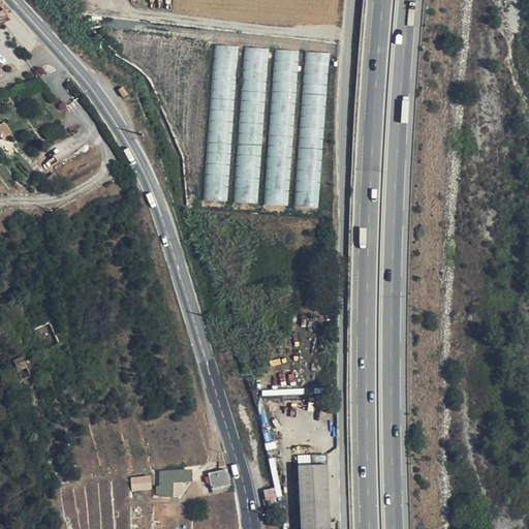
[(0,12),(0,25),(11,21),(6,10),(0,12)]
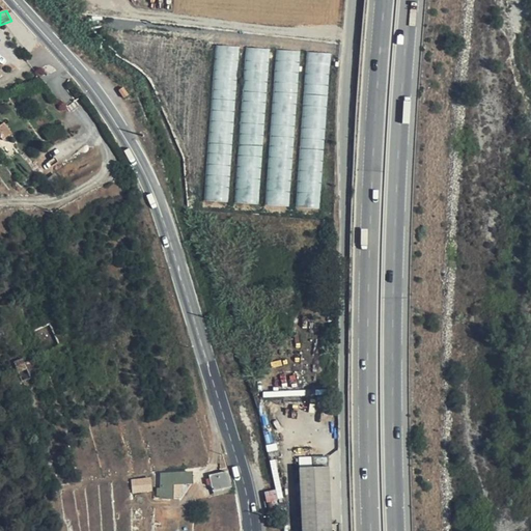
[(216,43),(206,198),(230,200),(241,45),(216,43)]
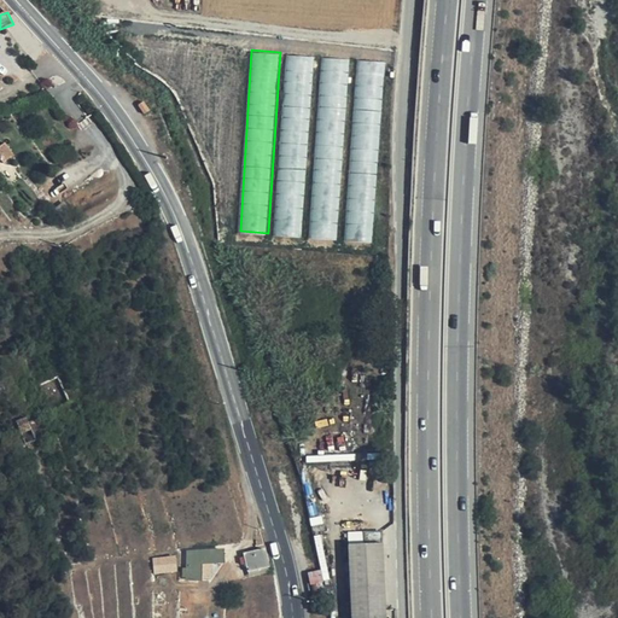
[(287,52),(277,234),(304,237),(315,54),(287,52)]
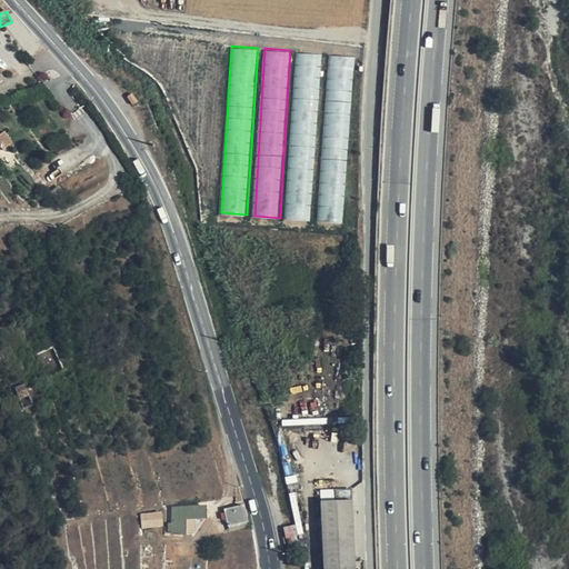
[(297,51),(287,218),(312,219),(322,52),(297,51)]
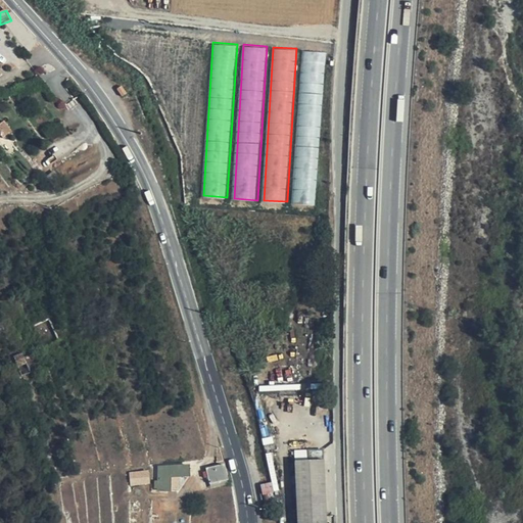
[(300,49),(296,203),(320,204),(324,50),(300,49)]
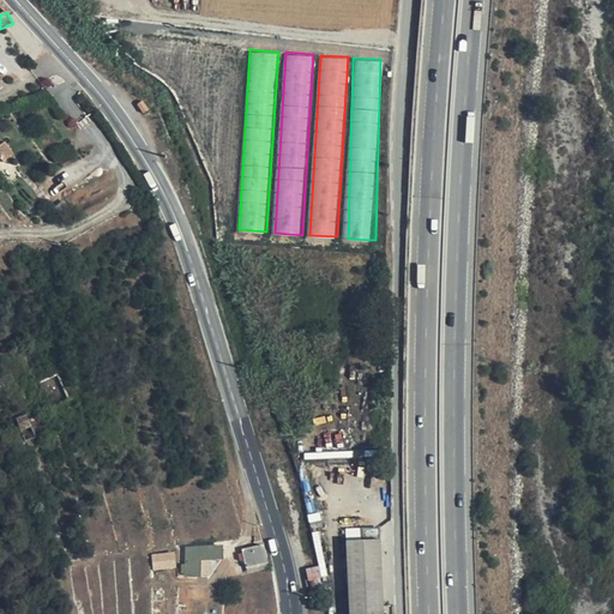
[(47,79),(53,85),(59,79),(53,74),(47,79)]
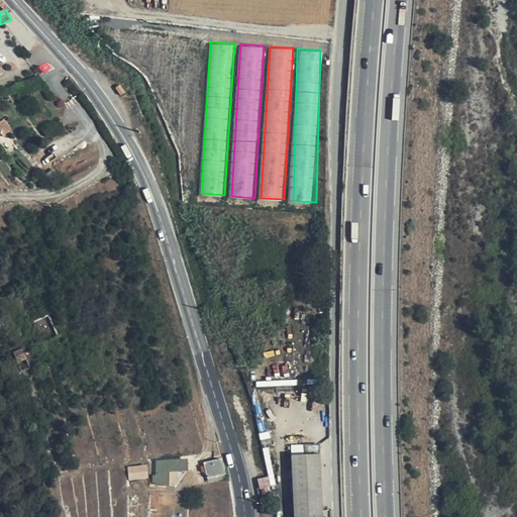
[(0,131),(0,132),(3,136),(12,129),(4,119),(0,121),(0,131)]
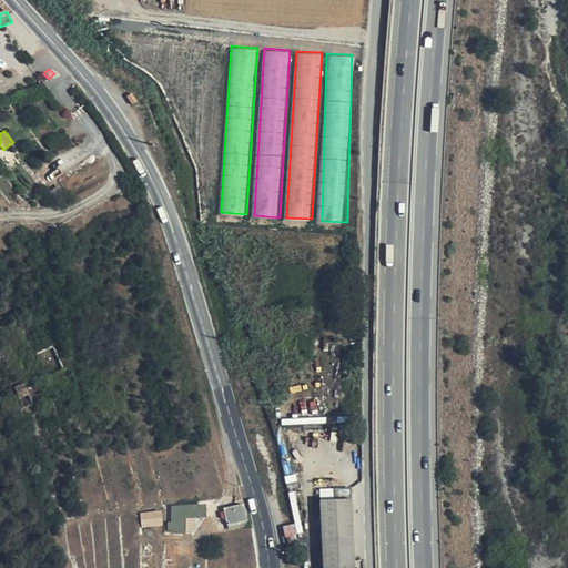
[(52,151),(71,141),(66,132),(47,141),(52,151)]
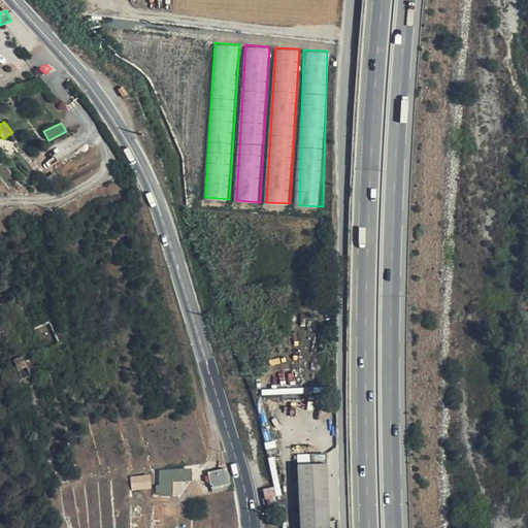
[(22,378),(31,375),(24,356),(14,360),(22,378)]
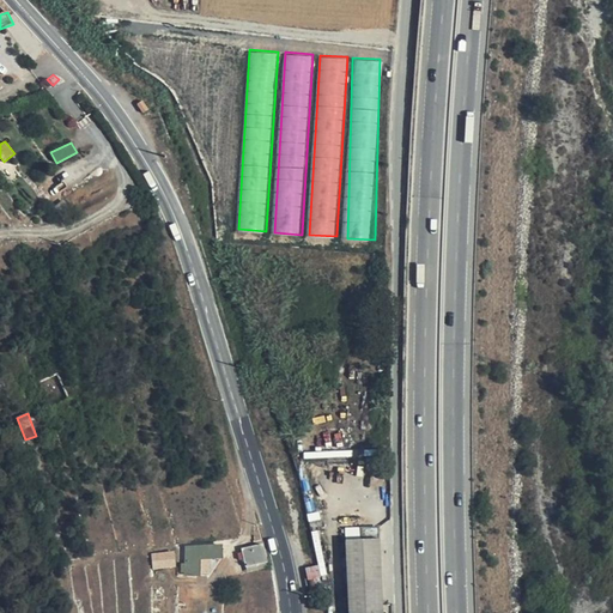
[(329,504),(331,515),(370,510),(369,499),(329,504)]
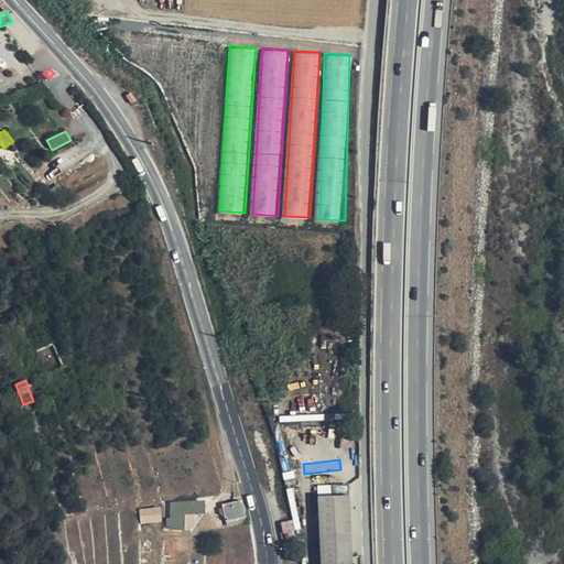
[(318,488),(318,497),(349,496),(348,487),(318,488)]
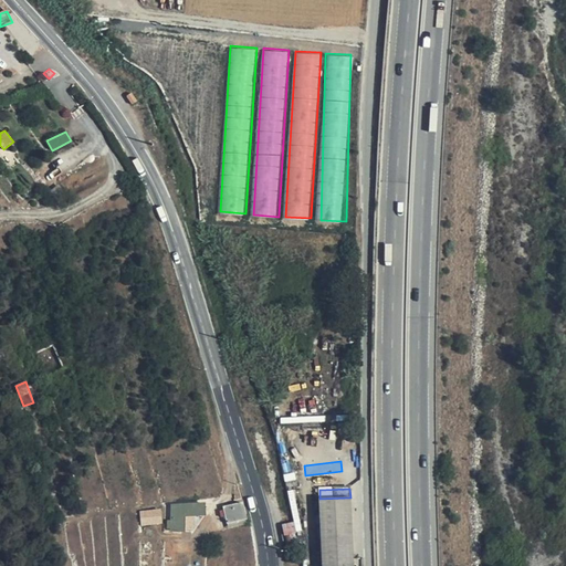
[(346,565),(346,498),(320,499),(322,565),(346,565)]
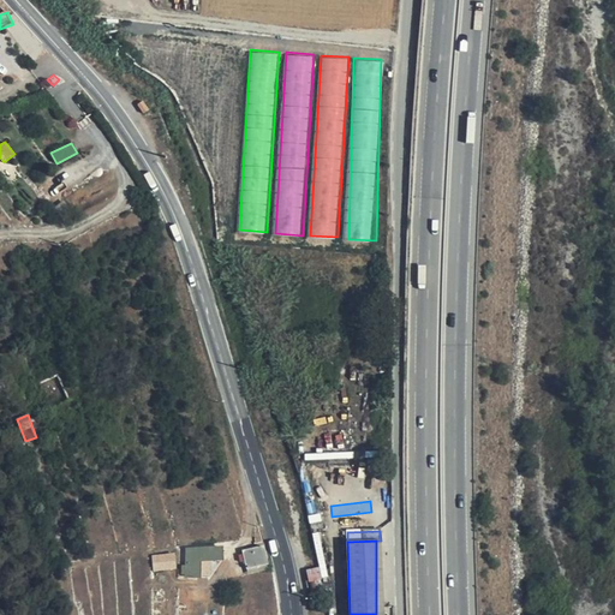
[(243,550),(244,554),(245,561),(248,568),(268,563),(264,545),(243,550)]
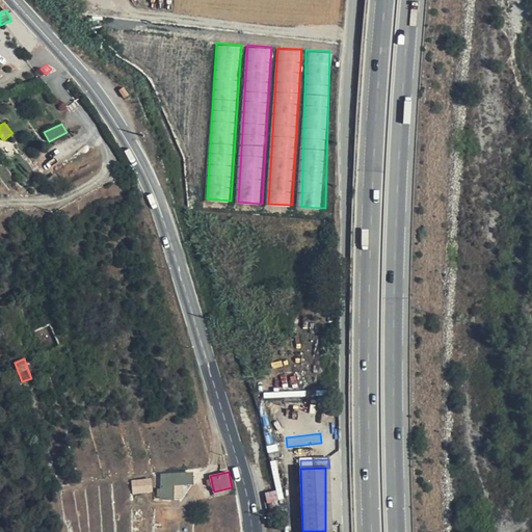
[(192,483),(192,473),(162,474),(161,489),(158,489),(158,496),(161,496),(161,499),(174,499),(174,484),(192,483)]
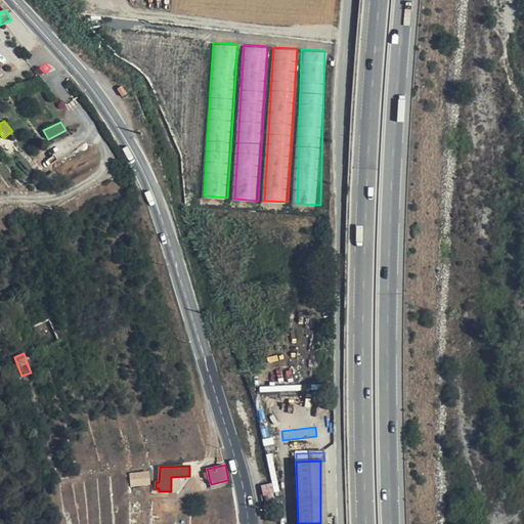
[(131,473),(132,486),(149,484),(148,471),(131,473)]
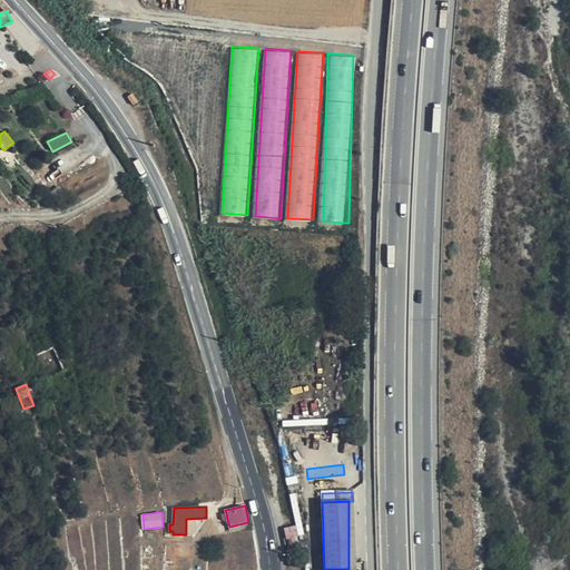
[(287,538),(300,537),(298,526),(286,527),(287,538)]
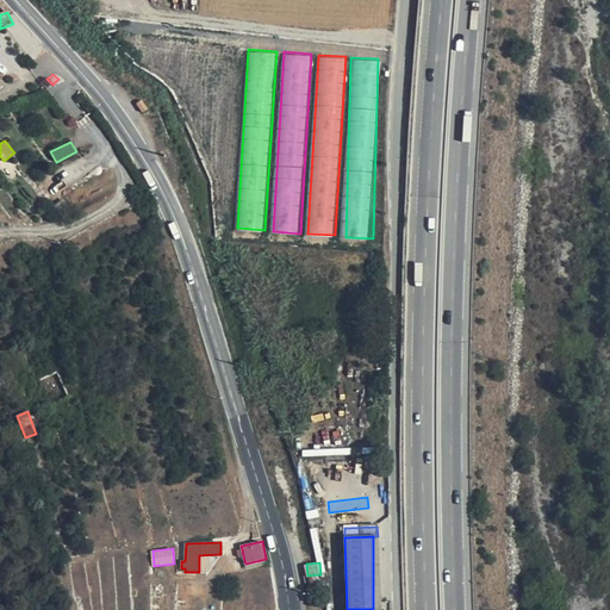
All buildings are outlined.
